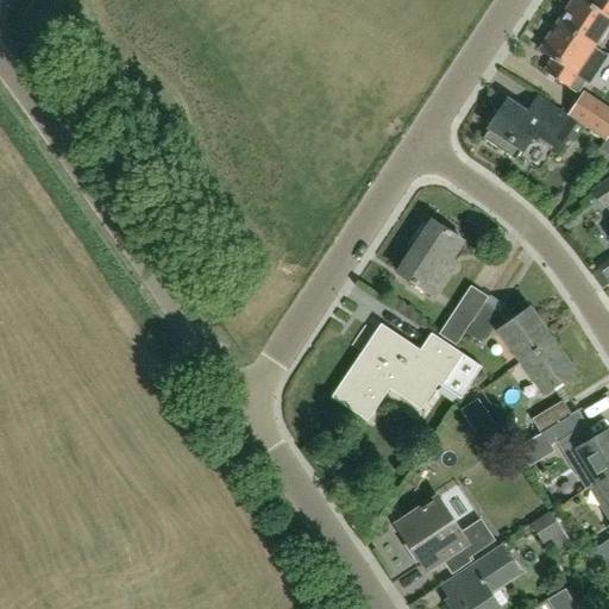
[(601,52),(602,52),(608,39),(608,0),(591,0),(589,5),(582,0),(572,0),(557,24),(601,52)]
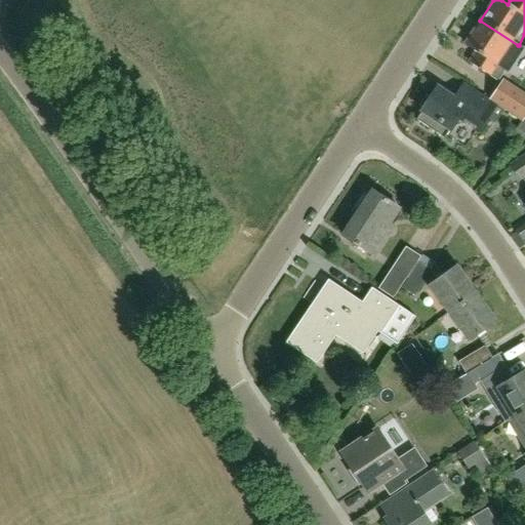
[(518,45),(480,21),(463,45),(476,52),(470,63),(497,81),(503,71),(508,73),(524,48),(519,45),(518,45)]
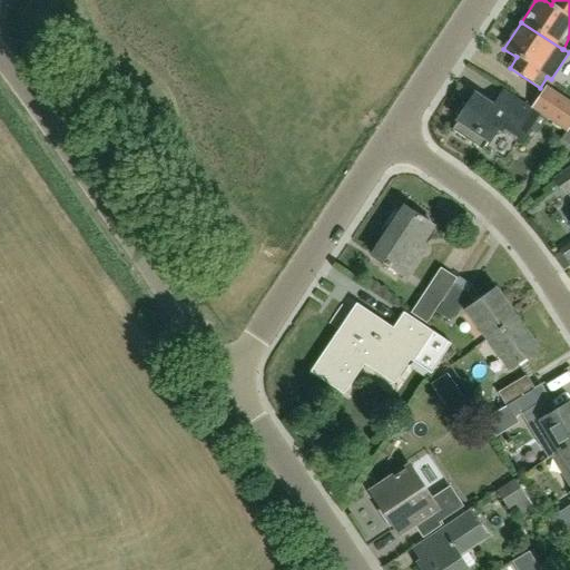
[(567,133),(569,128),(569,101),(547,87),(531,109),(567,133)]
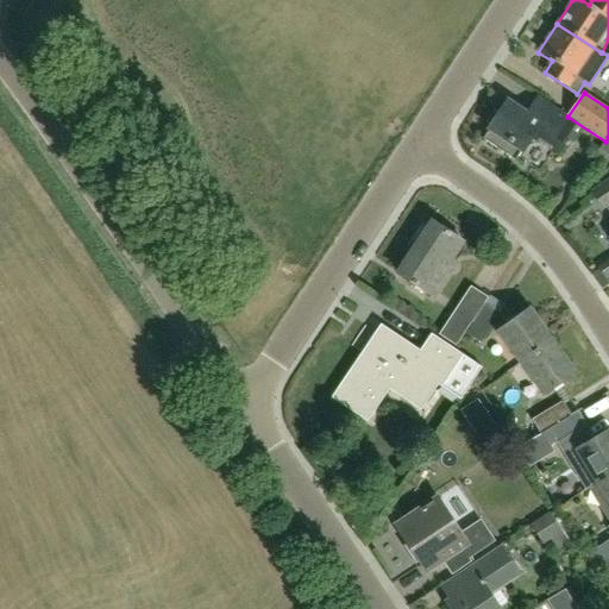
[(556,154),(576,123),(538,98),(527,114),(506,100),(488,127),(489,129),(483,138),(516,161),(532,137),(556,154)]
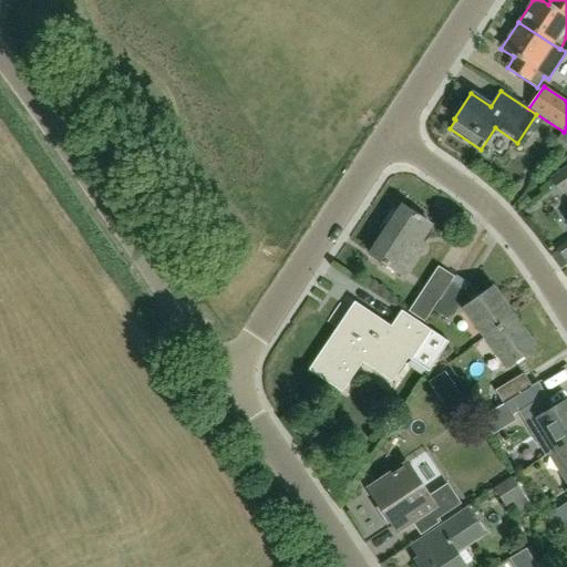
[(566,165),(550,176),(562,193),(566,189),(566,165)]
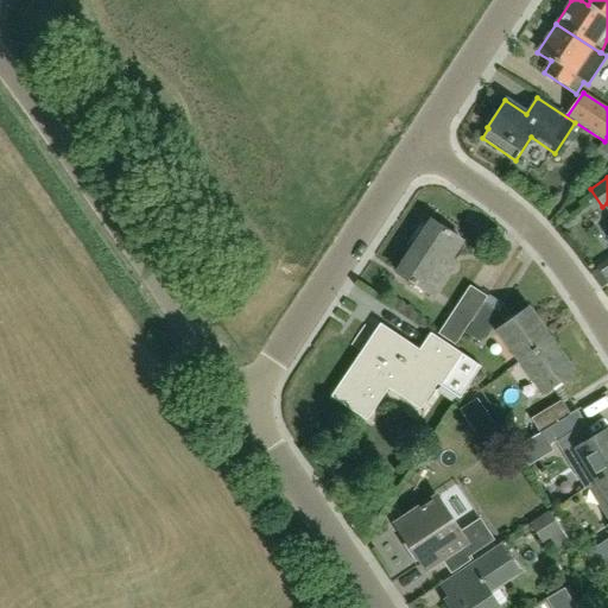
[(443,267),(462,239),(431,220),(397,271),(434,293),(448,271),(443,267)]
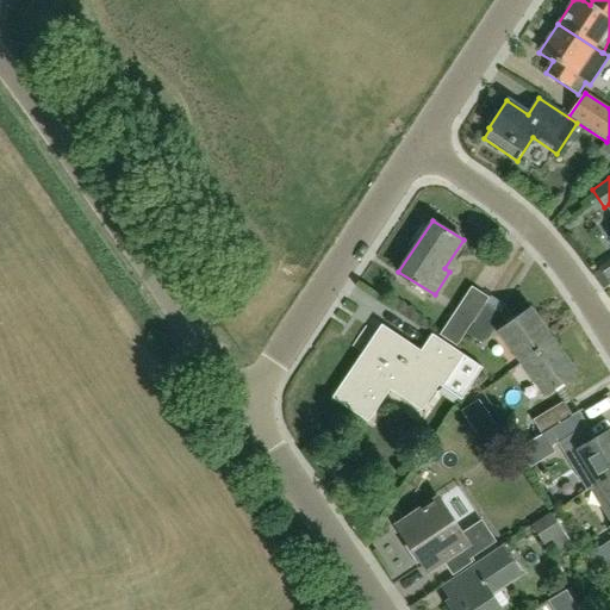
[(441,335),(458,347),(490,299),(474,287),(441,335)]
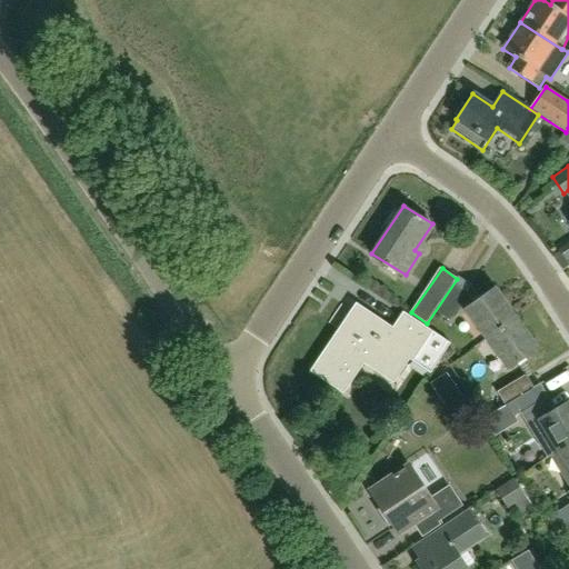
[(450,318),(468,290),(456,281),(437,309),(450,318)]
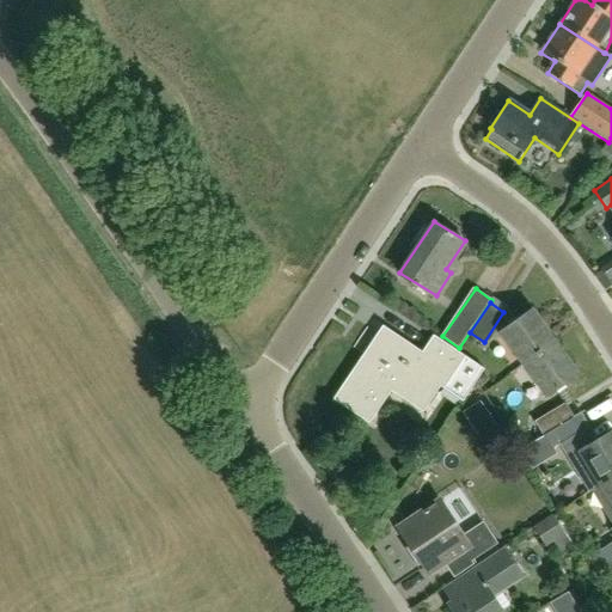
[(526,363),(557,342),(536,311),(503,332),(526,363)]
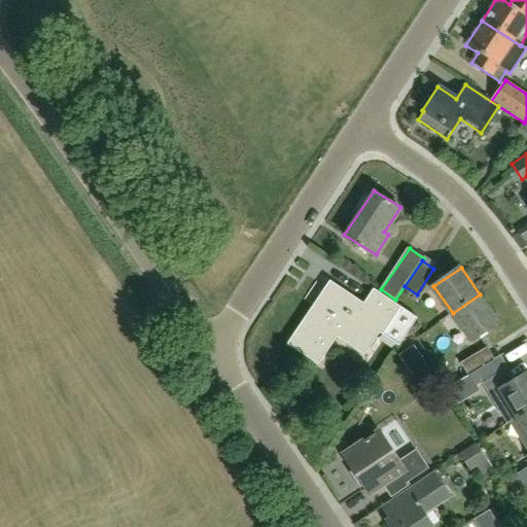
[(380,332),(383,335),(398,345),(417,317),(373,288),(363,303),(328,280),(288,343),(319,363),(338,337),(364,354),(380,332)]
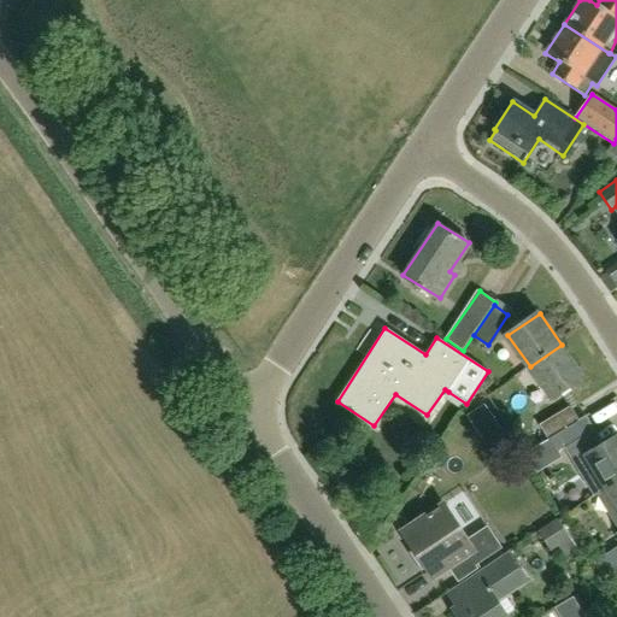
[(583,375),(562,345),(530,366),(552,397),(583,375)]
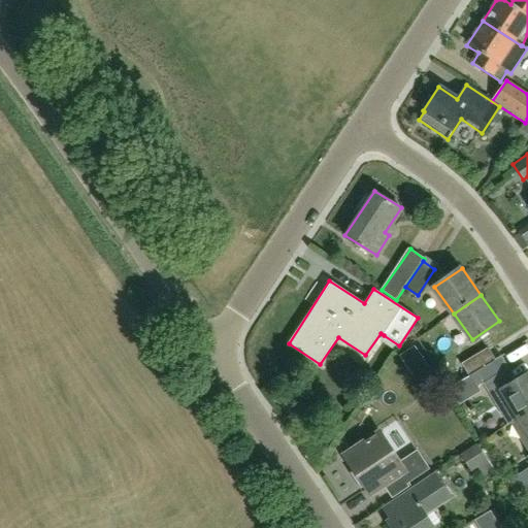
[(424,385),(438,374),(419,347),(404,357),(424,385)]
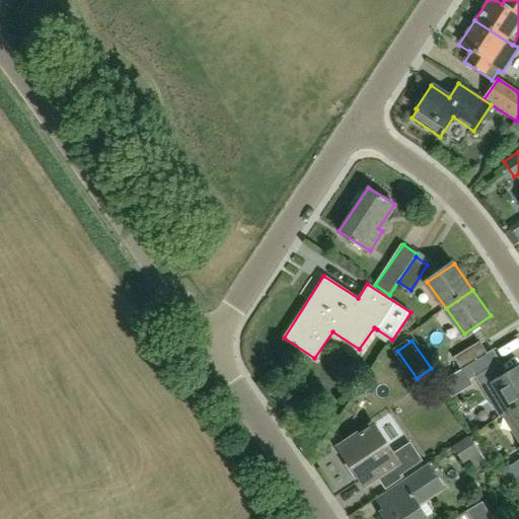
[(496,368),(482,345),(455,361),(469,384),(496,368)]
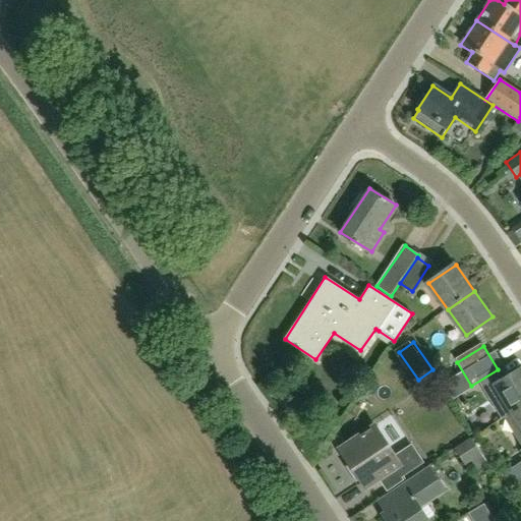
[(512,412),(520,406),(520,368),(504,380),(499,370),(481,382),(504,417),(505,416),(507,415),(512,412)]
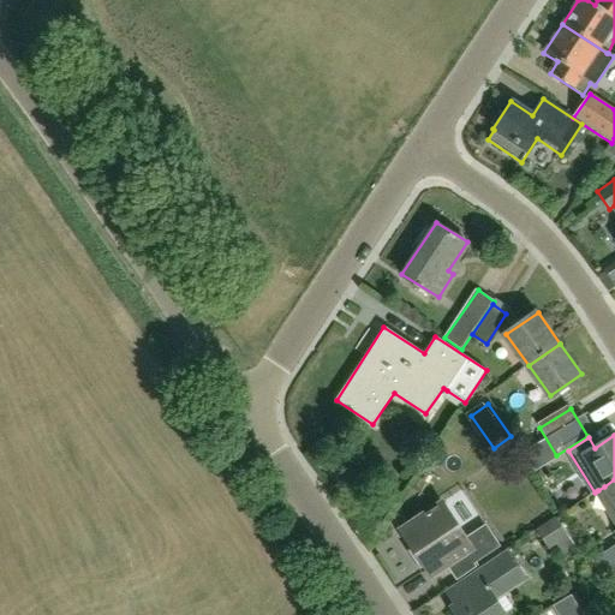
[(605,507),(614,523),(614,479),(604,487),(598,490),(608,506),(605,507)]
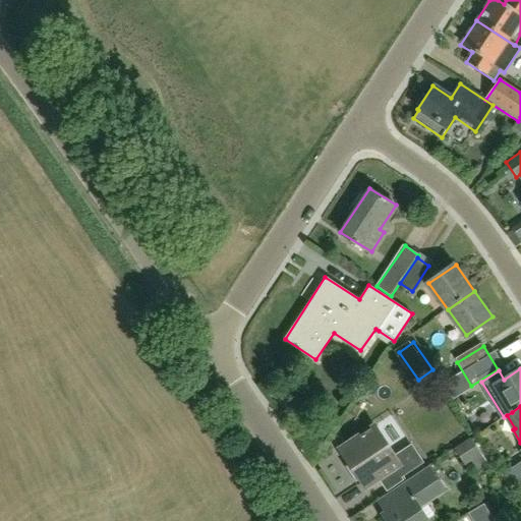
[(403,476),(424,462),(412,444),(395,455),(377,426),(340,450),(364,486),(397,466),(403,476)]
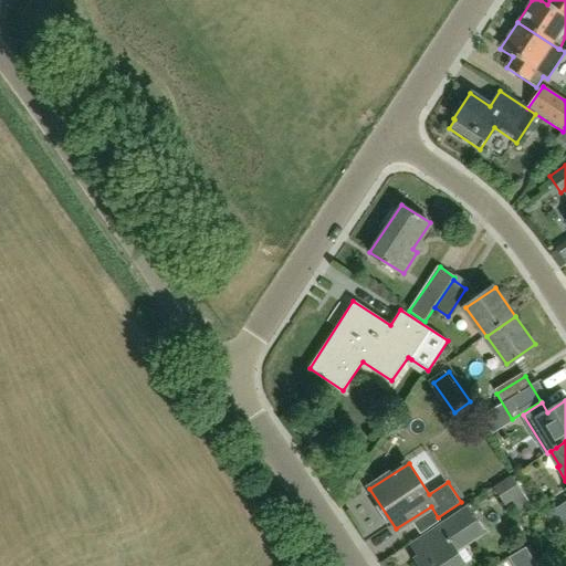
[(519,512),(530,503),(511,475),(493,488),(505,505),(512,502),(519,512)]
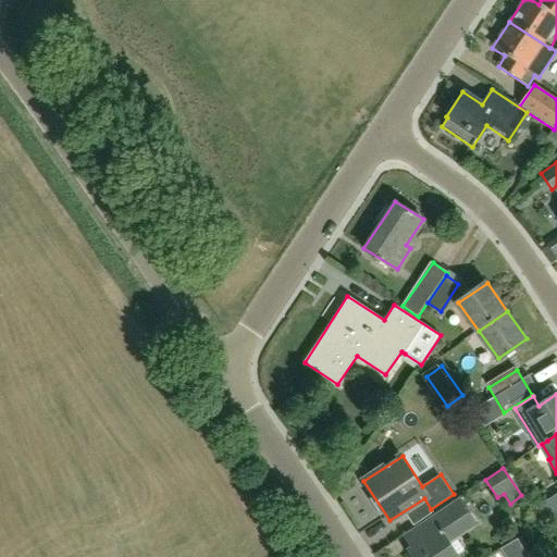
[(458,500),(428,521),(406,536),(412,547),(410,549),(415,556),(457,556),(459,556),(447,539),(472,522),(458,500)]
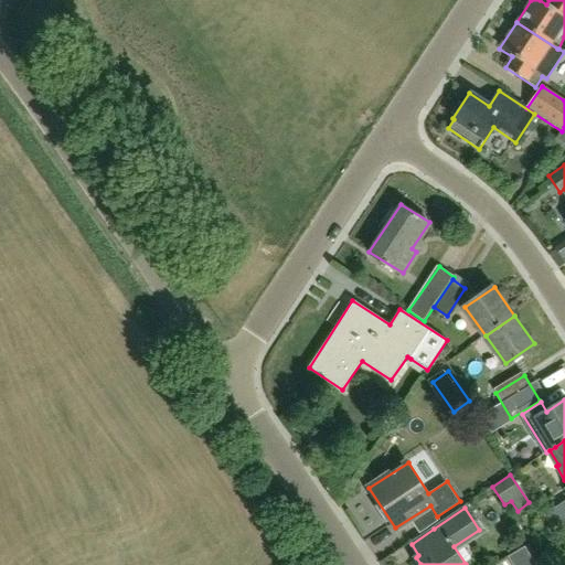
[(507,552),(514,564),(535,564),(533,562),(537,560),(528,544),(524,546),(522,543),(507,552)]
